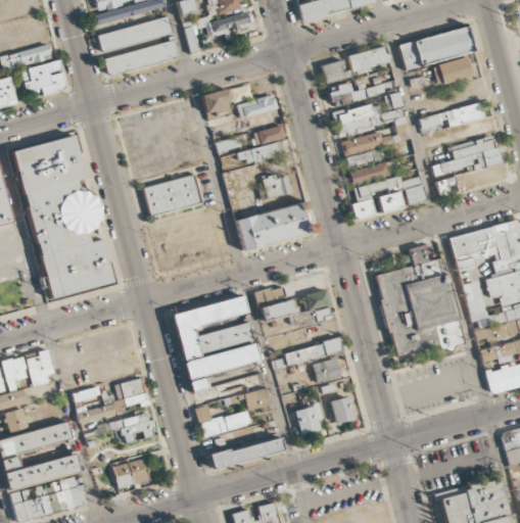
[(96,0),(100,13),(93,14),(95,25),(168,8),(166,0),(96,0)]
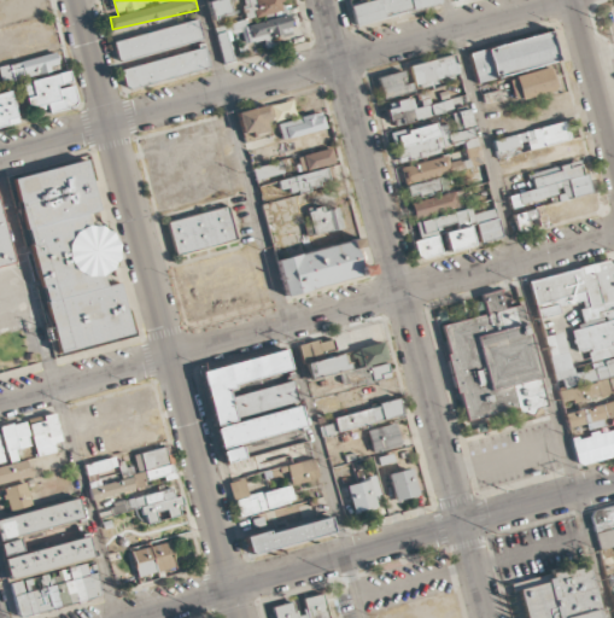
[(218,0),(212,1),(215,17),(233,13),(229,0),(218,0)]
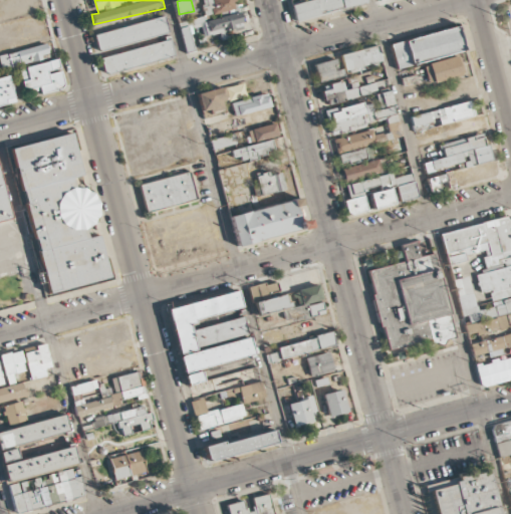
[(204,0),(207,16),(239,10),(237,0),(204,0)]
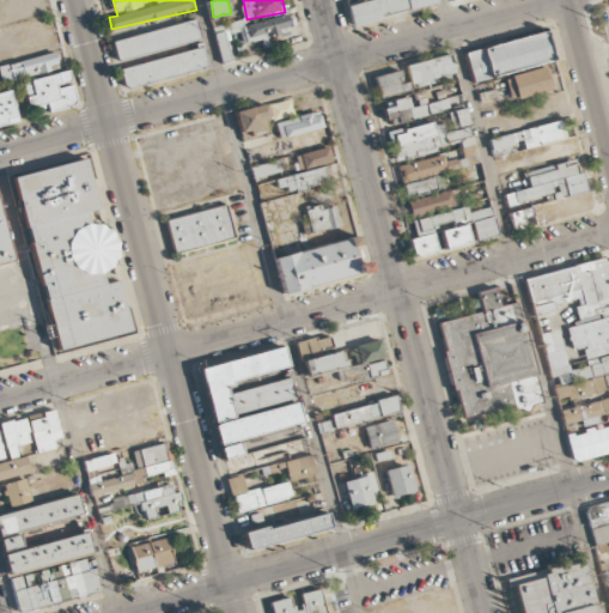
[(440,5),(439,0),(364,0),(351,4),(357,26),(440,5)]
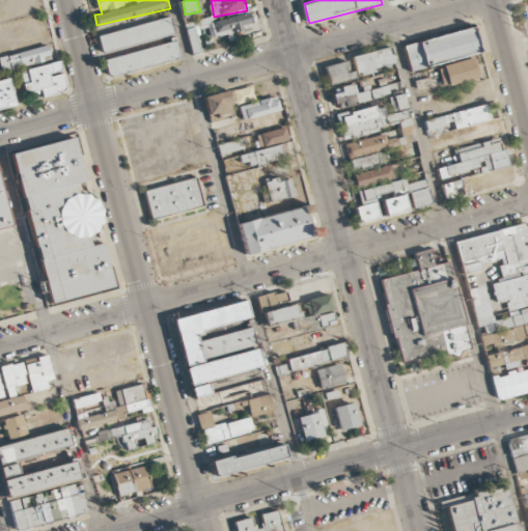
[(187,23),(194,54),(203,52),(199,30),(211,28),(213,38),(229,35),(231,42),(237,40),(235,33),(254,30),(250,14),(215,21),(215,18),(187,23)]
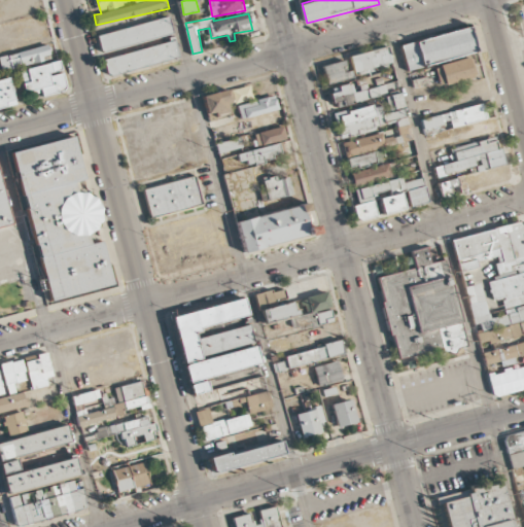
[(99,34),(103,51),(176,34),(172,16),(99,34)]
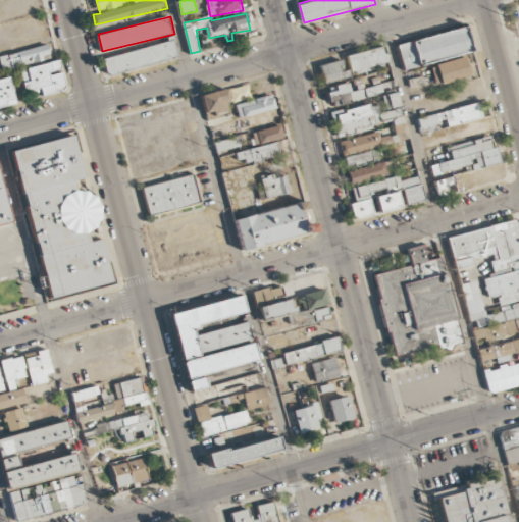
[(399,44),(406,70),(475,52),(468,25),(399,44)]
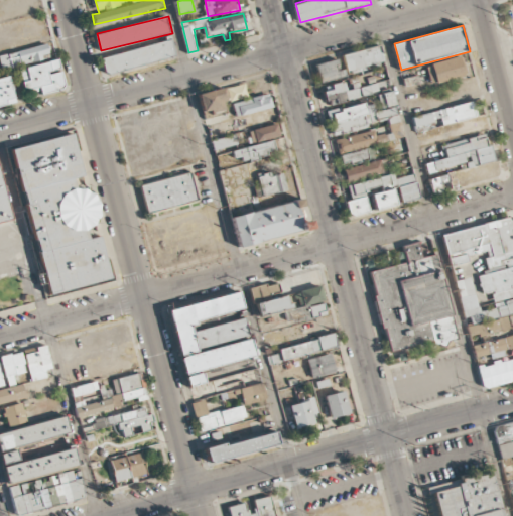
[(178,56),(173,39),(104,56),(108,75),(178,56)]
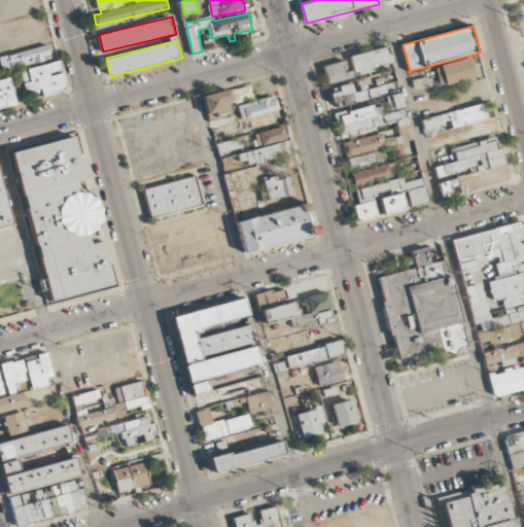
[(54,60),(50,46),(1,57),(3,70),(54,60)]
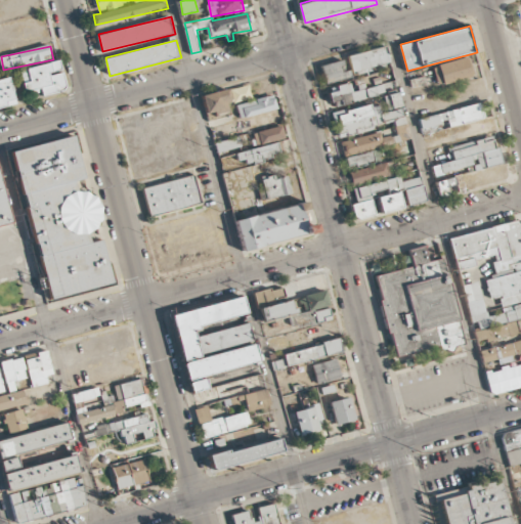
[(354,75),(392,67),(388,46),(350,55),(354,75)]
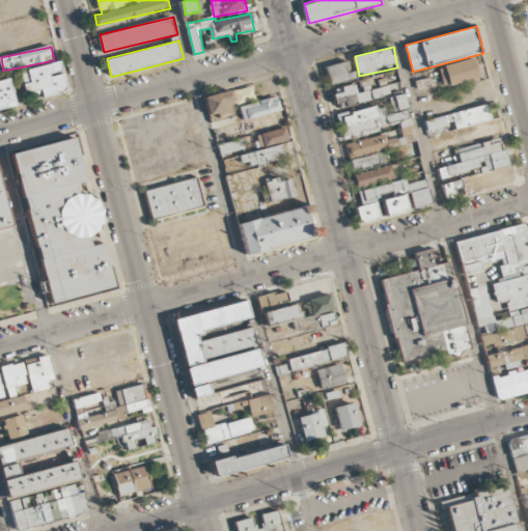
[(441,66),(446,87),(483,77),(477,56),(441,66)]
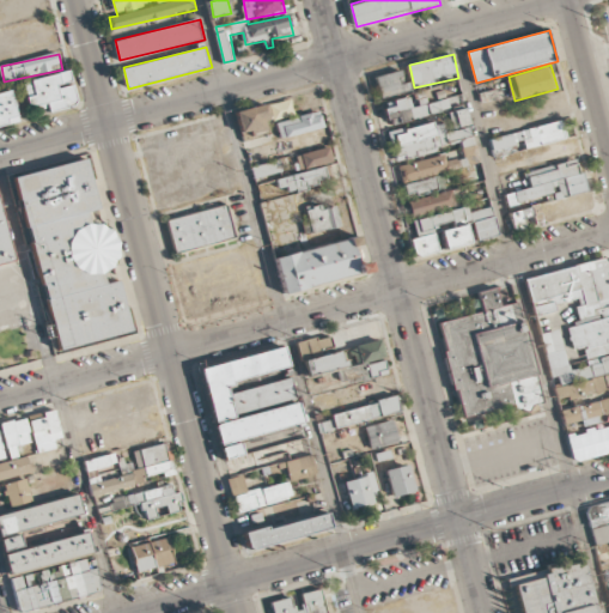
[(25,83),(32,111),(50,108),(52,113),(80,105),(72,71),(25,83)]
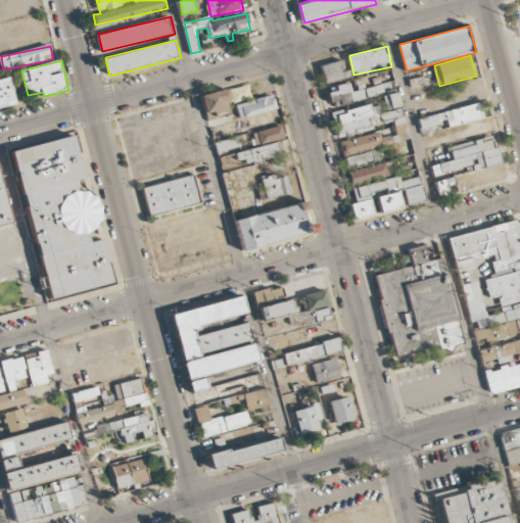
[(326,84),(349,78),(344,60),(322,66),(326,84)]
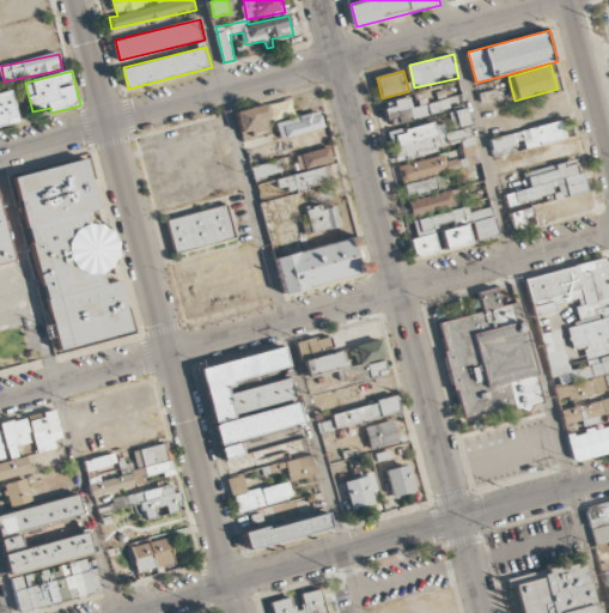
[(0,126),(19,121),(11,91),(0,93),(0,126)]
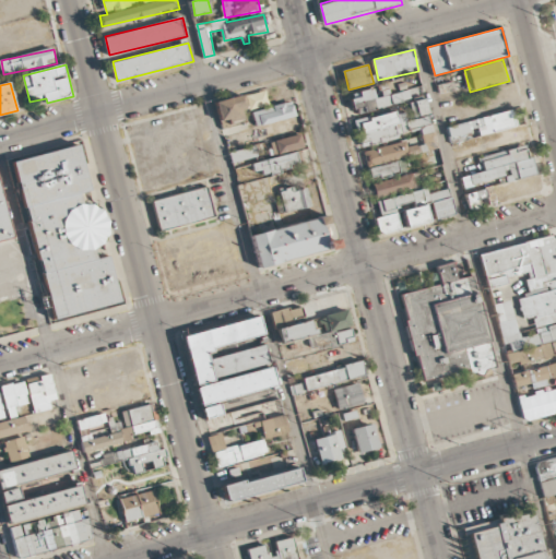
[(410,90),(378,98),(375,88),(352,95),(357,115),(412,99),(410,90)]
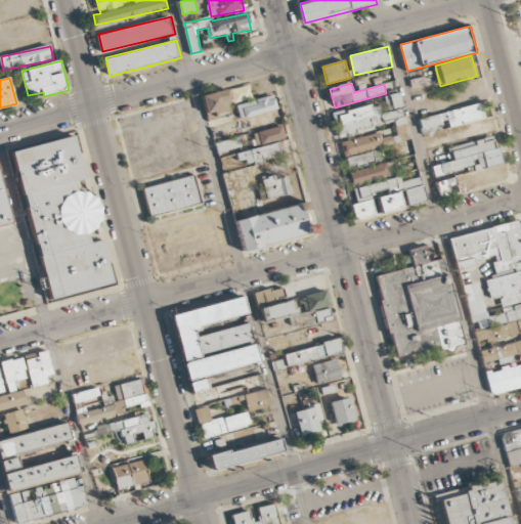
[(254,98),(251,85),(232,90),(236,103),(254,98)]
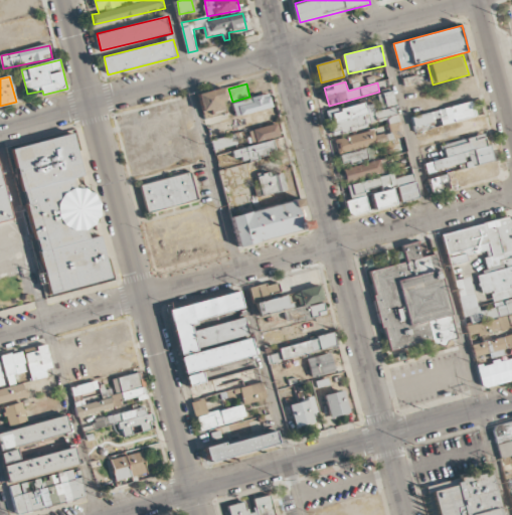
[(229,108),(223,88),(200,94),(205,115),(229,108)]
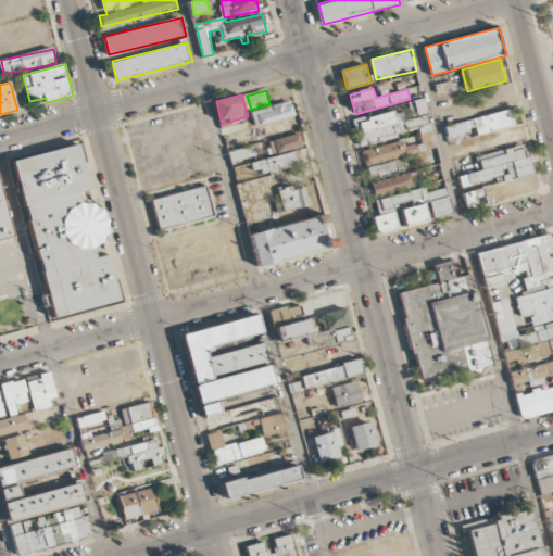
[(412,116),(427,114),(425,99),(410,102),(412,116)]
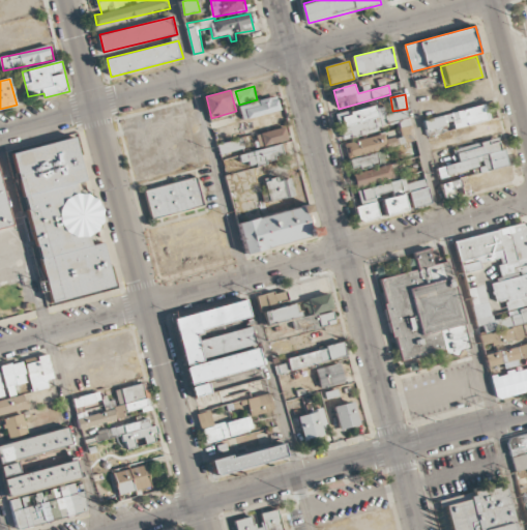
[(245,120),(282,111),(277,96),(241,106),(245,120)]
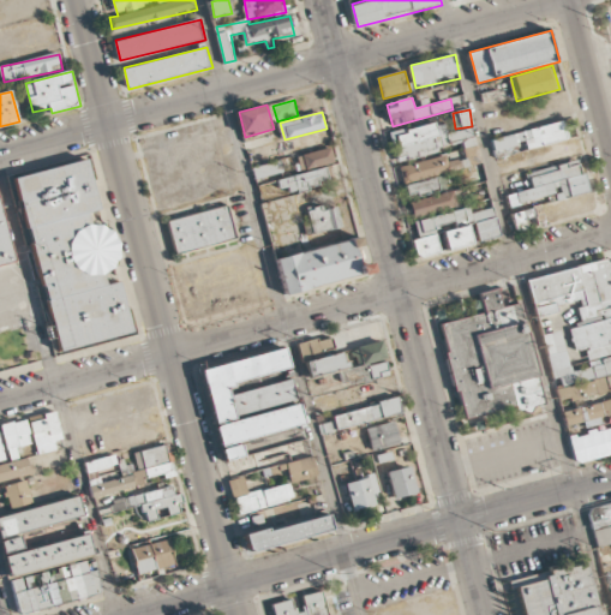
[(497,159),(570,138),(565,120),(492,141),(497,159)]
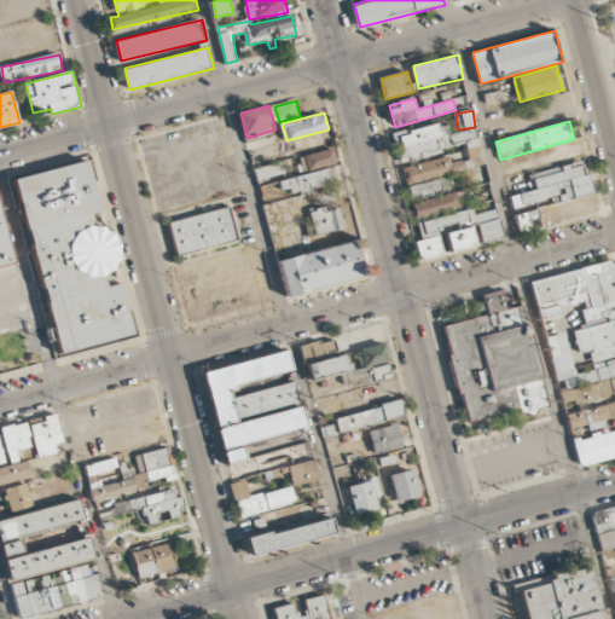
[(400,161),(468,146),(473,168),(486,166),(477,128),(451,134),(448,122),(394,134),(400,161)]
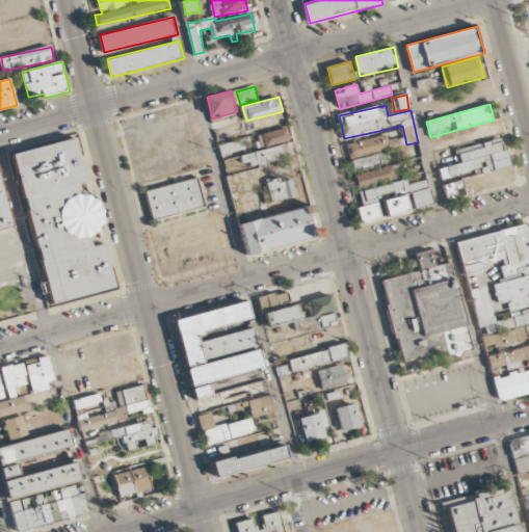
[(262,149),(291,140),(287,128),(259,135),(262,149)]
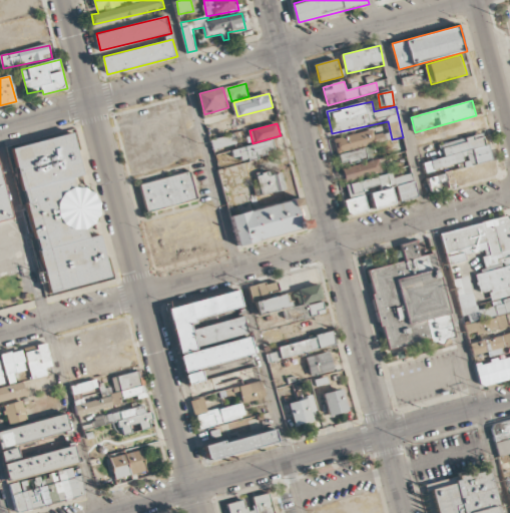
[(383,133),(375,135),(374,130),(334,139),(337,152),(386,141),(383,133)]
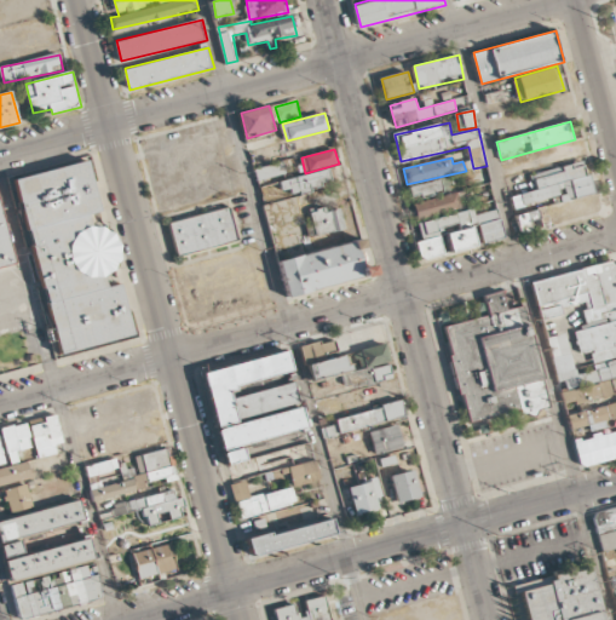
[(105,275),(98,277),(90,277),(82,274),(76,269),(72,263),(69,256),(69,247),(73,240),(78,234),(84,229),(92,227),(88,214),(102,211),(90,160),(17,178),(62,354),(136,334),(130,313),(122,283),(108,287),(105,275)]
